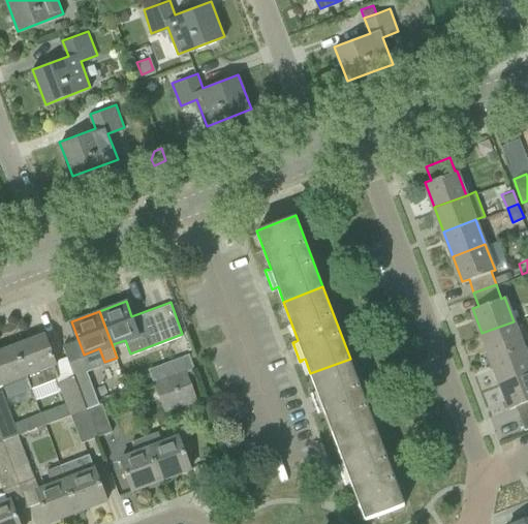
[(491,358),(523,345),(514,321),(482,333),(491,358)]
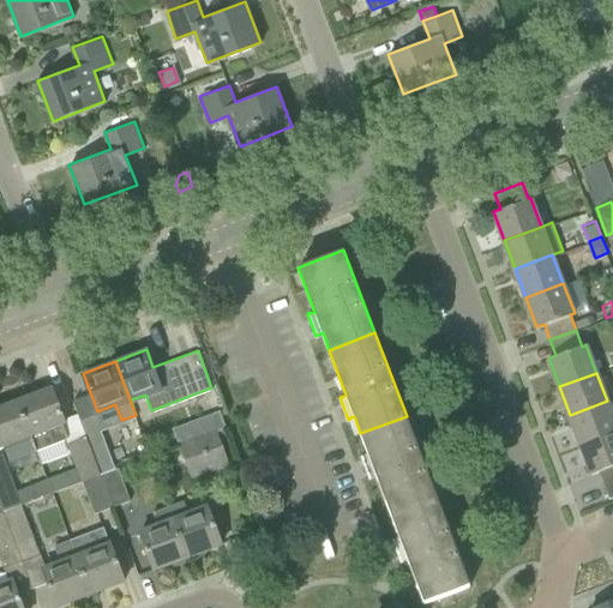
[(53,385),(18,398),(37,447),(66,437),(59,419),(65,417),(53,385)]
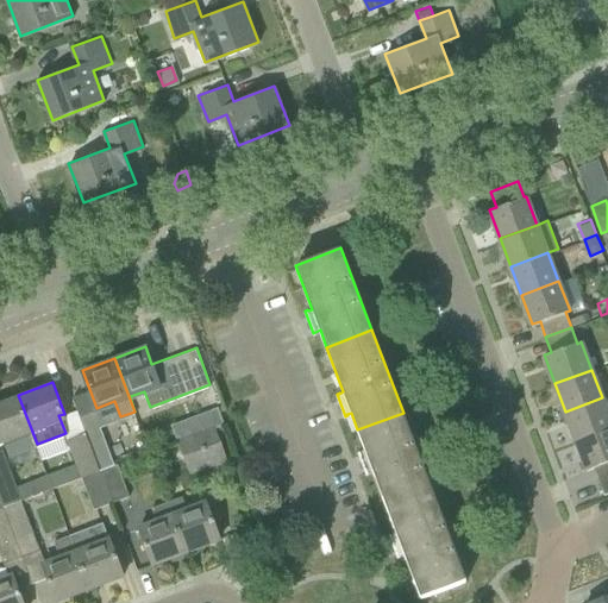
[(8,456),(37,445),(18,395),(0,401),(0,443),(4,441),(8,456)]
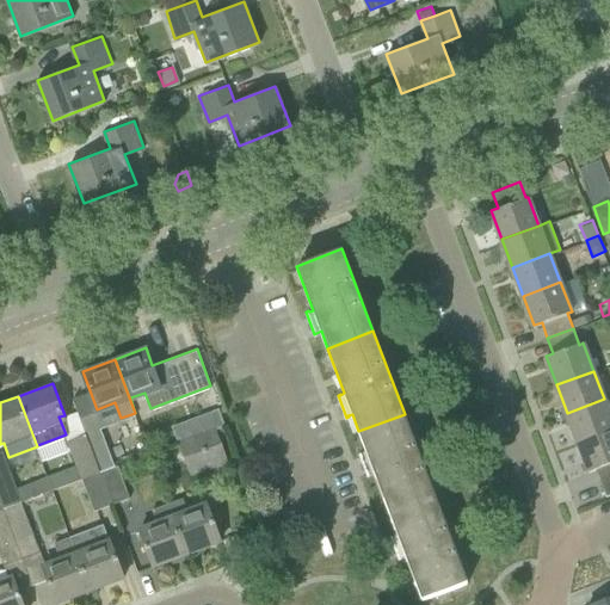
[(578,442),(609,428),(609,413),(604,399),(567,413),(578,442)]
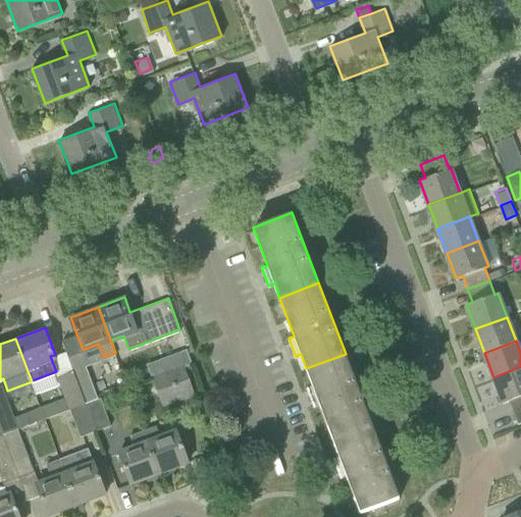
[(187,347),(169,354),(174,367),(184,364),(192,361),(189,352),(187,347)]
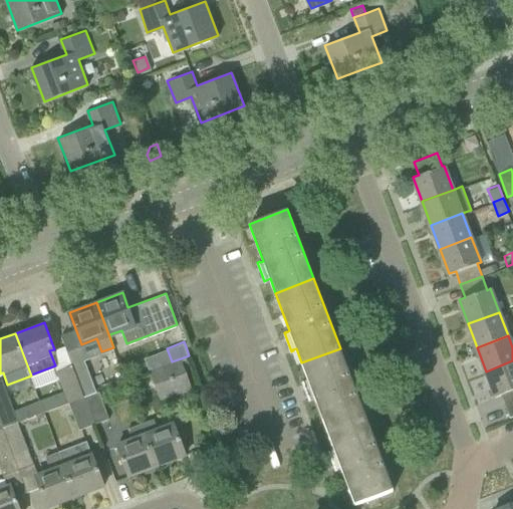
[(80,348),(68,352),(72,363),(83,395),(95,391),(83,358),(80,348)]
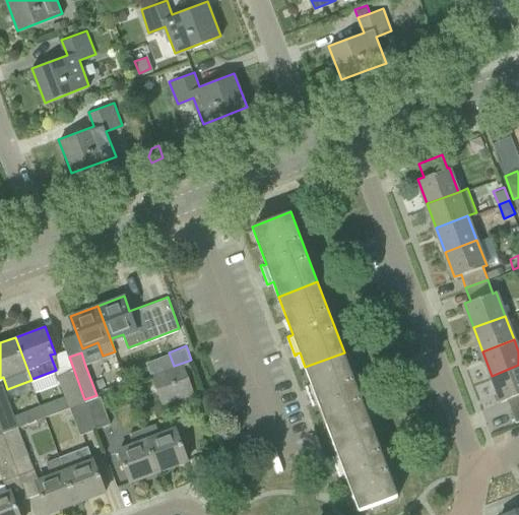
[(332,438),(371,424),(344,352),(305,367),(311,383),(308,385),(308,384),(306,385),(313,403),(315,403),(314,402),(318,401),(332,438)]
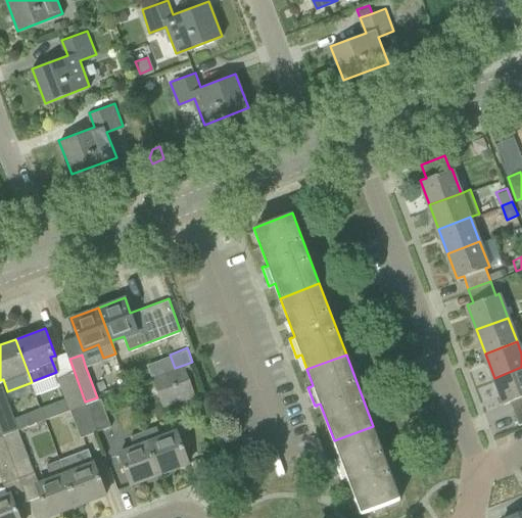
[(194,392),(184,366),(184,365),(175,368),(153,376),(163,404),(194,392)]
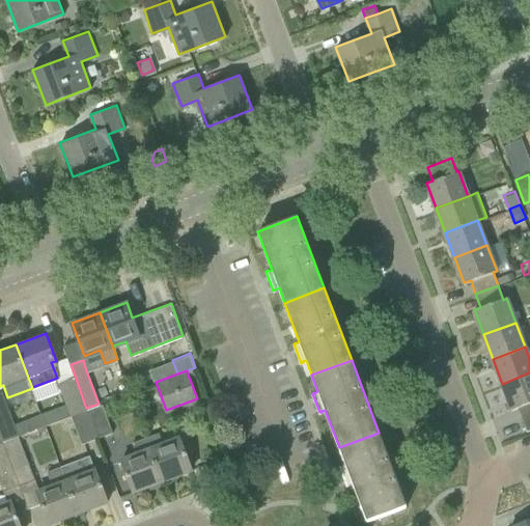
[(529,372),(502,384),(511,409),(519,406),(524,419),(527,430),(529,428),(529,372)]
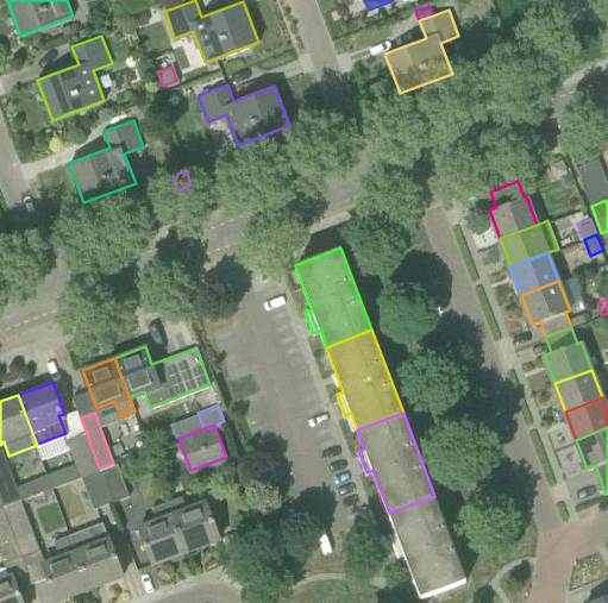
[(86,431),(67,438),(76,462),(81,475),(99,468),(86,431)]
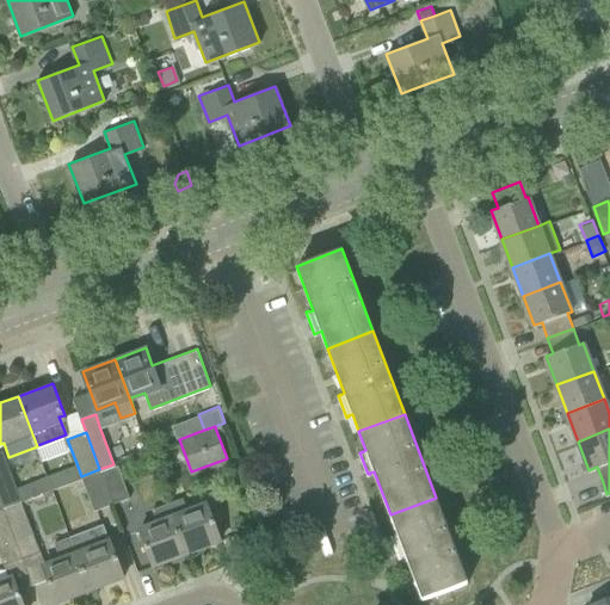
[(4,506),(20,500),(4,450),(0,451),(0,495),(4,505),(4,506)]
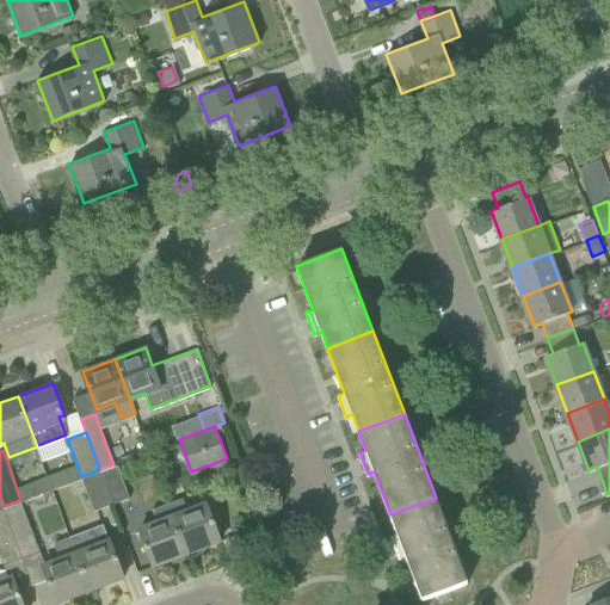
[(114,464),(99,469),(111,502),(114,501),(128,497),(129,495),(118,464),(114,465),(114,464)]
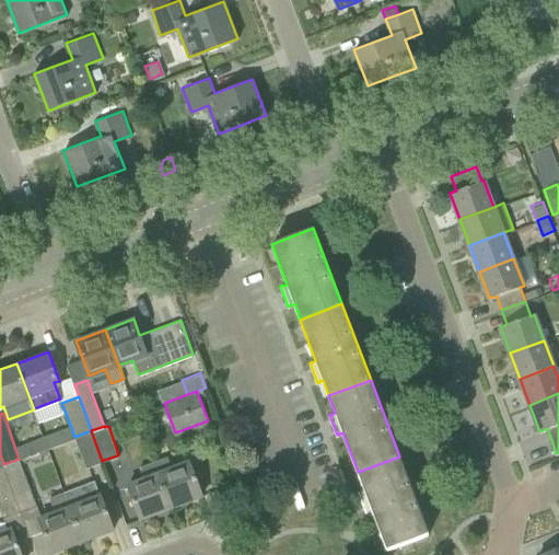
[(91,430),(74,437),(85,466),(102,461),(91,430)]
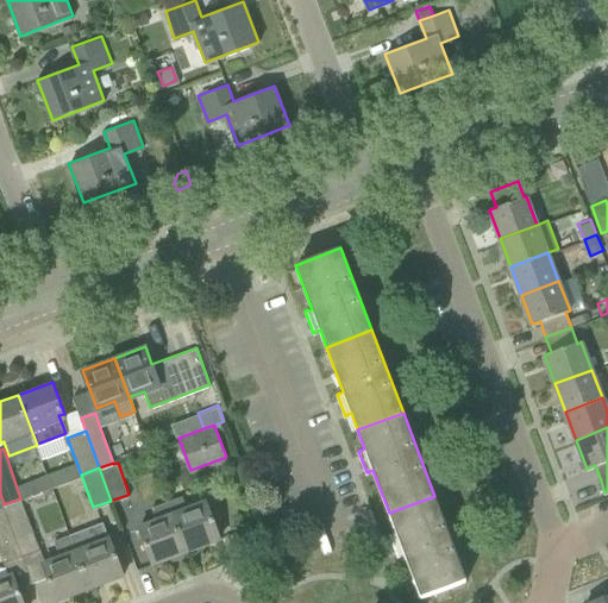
[(585,479),(570,487),(577,503),(593,496),(585,479)]
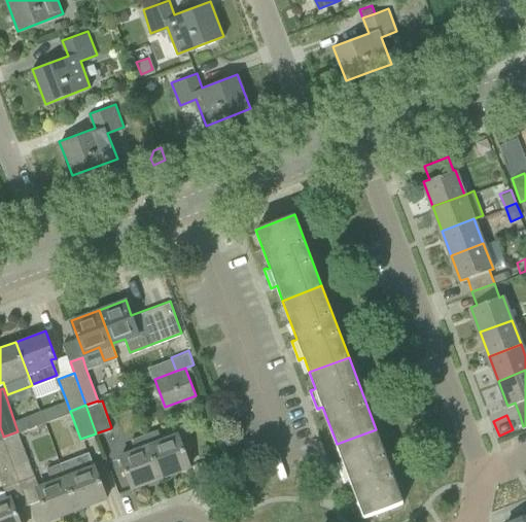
[(178,433),(162,440),(158,427),(145,432),(162,476),(190,465),(178,433)]
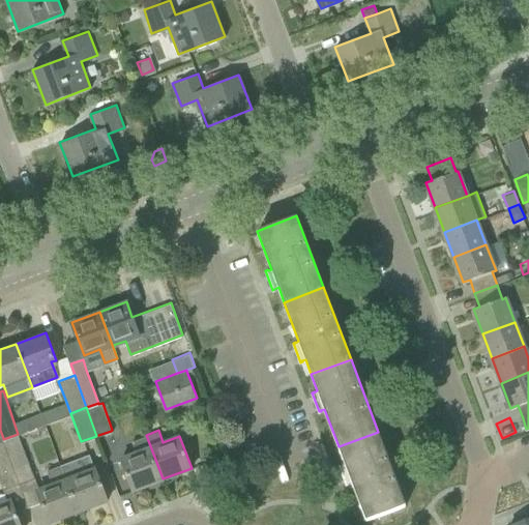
[(365,519),(405,504),(378,432),(339,446),(345,463),(341,464),(341,463),(339,464),(346,484),(348,483),(348,482),(351,480),(365,519)]
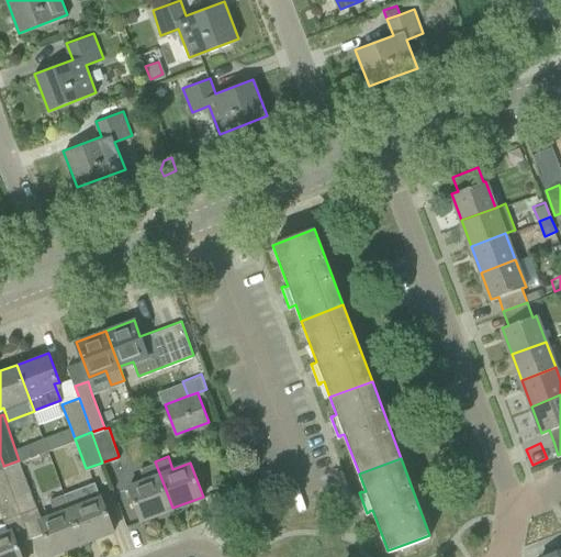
[(21,512),(36,505),(20,460),(3,467),(21,512)]
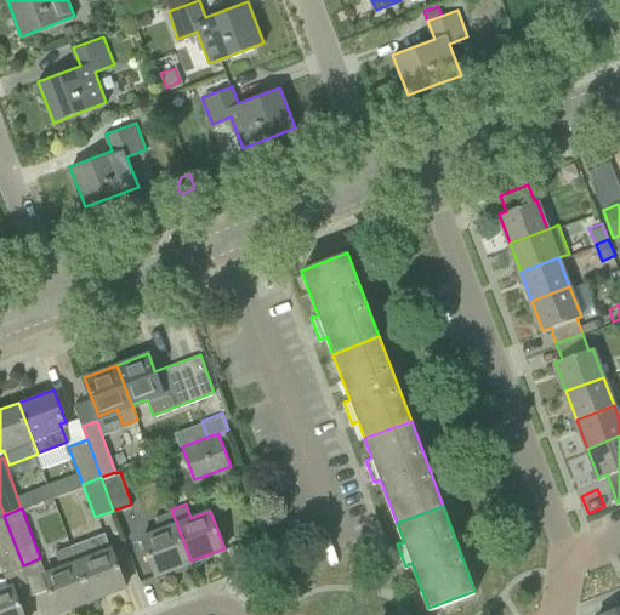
[(155,574),(191,561),(171,510),(154,516),(159,529),(141,536),(155,574)]
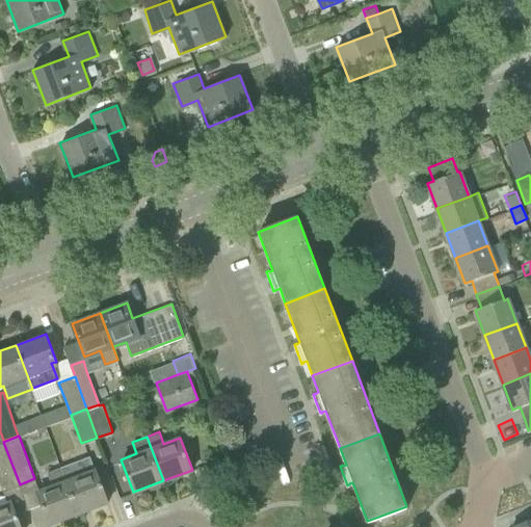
[(0,480),(3,491),(20,484),(3,442),(0,442),(0,480)]
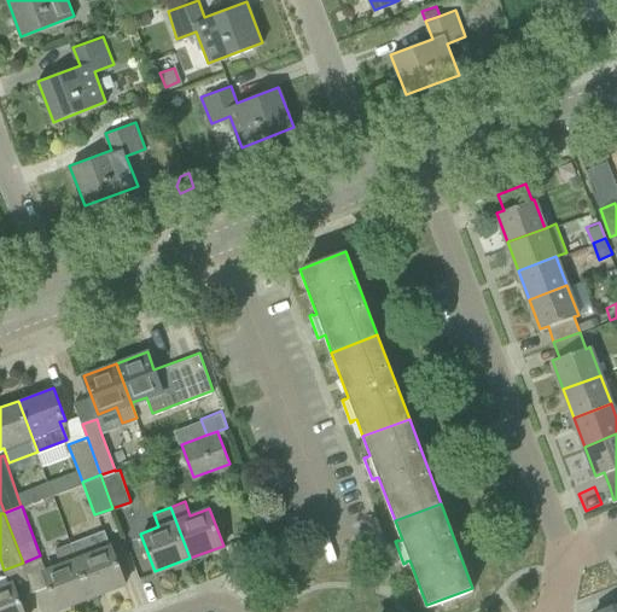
[(71,541),(92,595),(124,582),(104,528),(71,541)]
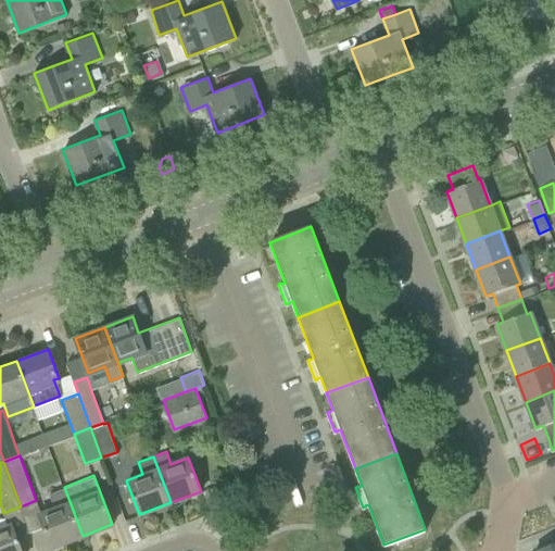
[(83,536),(64,487),(48,492),(53,509),(38,514),(51,548),(83,536)]
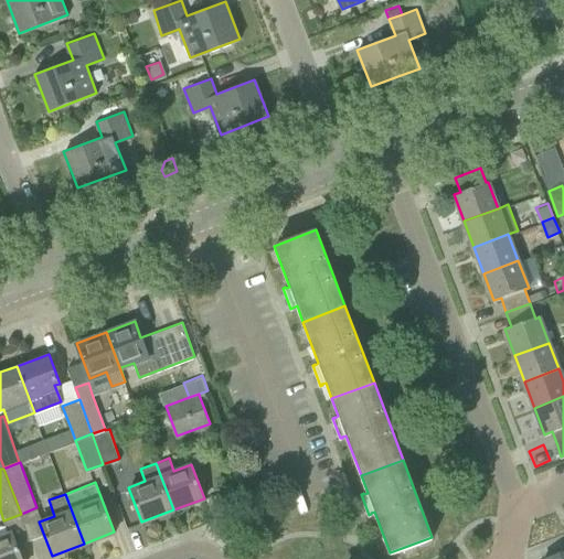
[(0,558),(22,558),(17,544),(9,523),(0,525),(0,558)]
